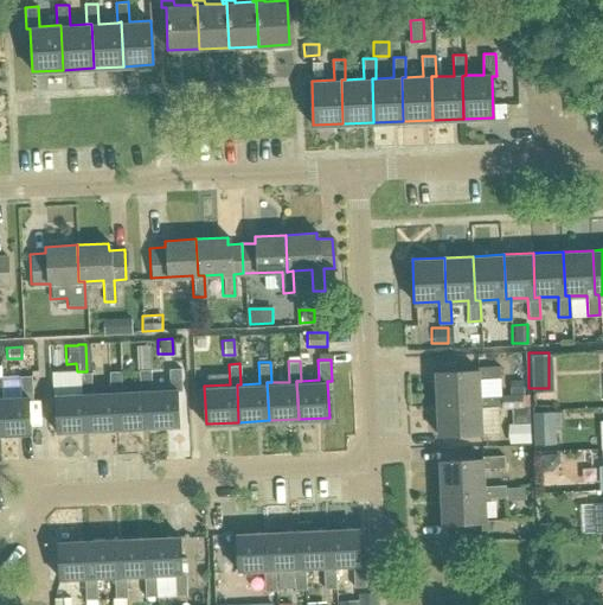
[(147,389),(149,427),(179,425),(178,389),(183,389),(181,367),(168,367),(170,388),(152,388),(147,389)]
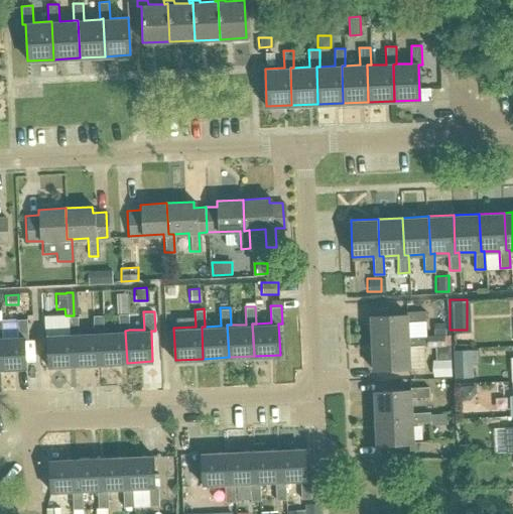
[(408,336),(408,327),(408,322),(423,322),(423,311),(406,311),(406,315),(393,315),(371,316),(372,343),(408,341),(408,336)]
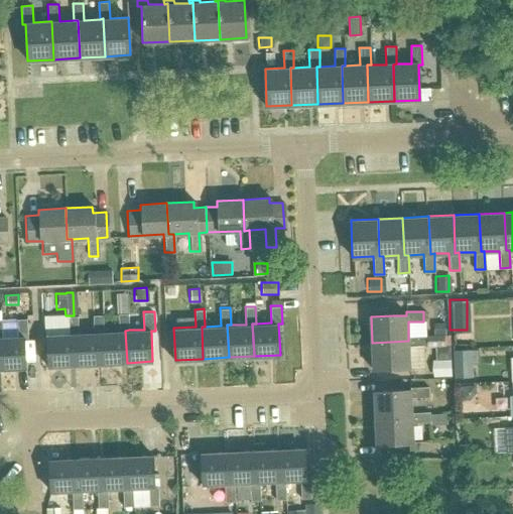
[(129,312),(119,313),(120,331),(105,332),(100,332),(102,364),(127,363),(125,331),(129,330),(129,312)]
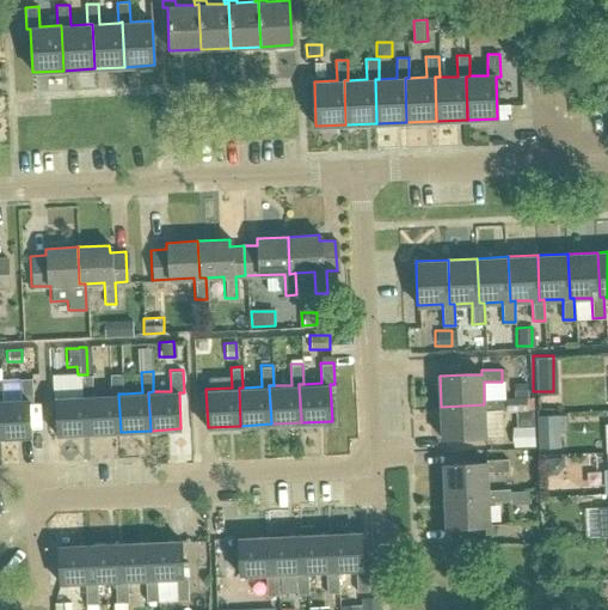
[(118,394),(124,394),(123,372),(110,373),(111,394),(93,395),(88,395),(90,433),(121,432),(118,394)]
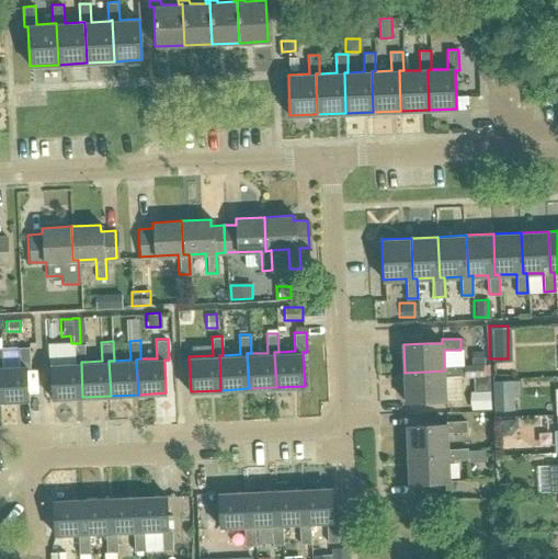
[(75,363),(52,364),(54,399),(82,397),(81,362),(86,362),(84,343),(80,343),(73,343),(75,363)]
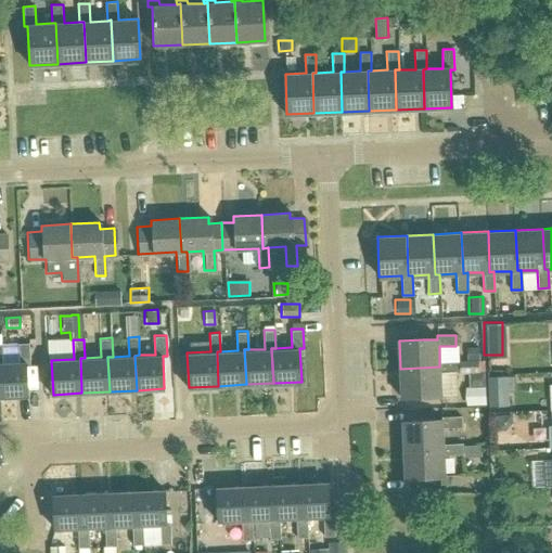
[(28,396),(26,363),(30,363),(29,342),(18,343),(20,361),(2,362),(0,362),(0,397),(28,396)]
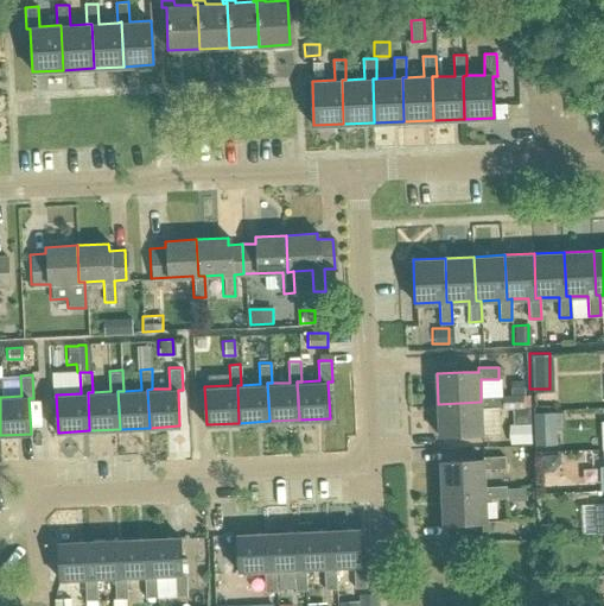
[(438,404),(439,435),(498,431),(497,408),(521,406),(520,395),(481,396),(481,402),(438,404)]
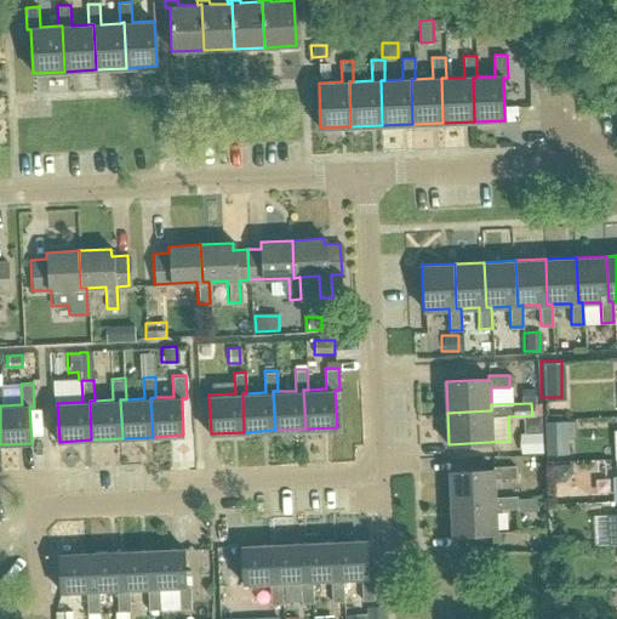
[(550,450),(563,450),(563,419),(550,419),(550,450)]
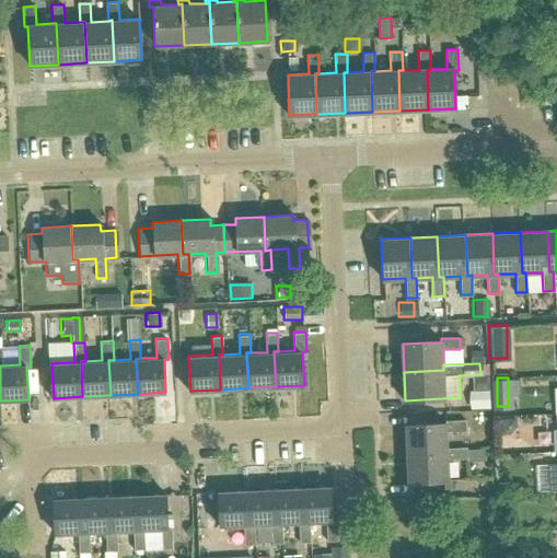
[(467,407),(486,405),(485,391),(466,392),(467,407)]
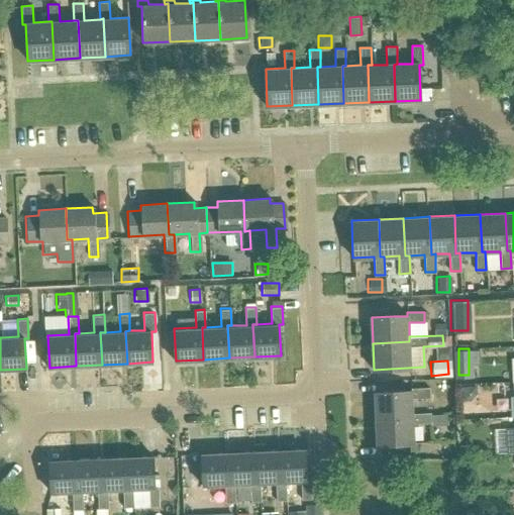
[(513,381),(512,381),(488,382),(489,393),(512,392),(513,396),(513,381)]
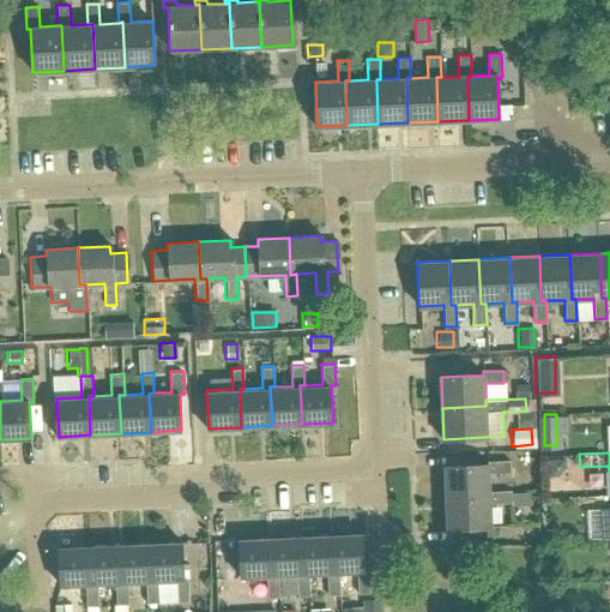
[(488,491),(489,491),(488,473),(511,472),(511,460),(488,461),(488,463),(445,466),(446,498),(489,496),(488,491)]
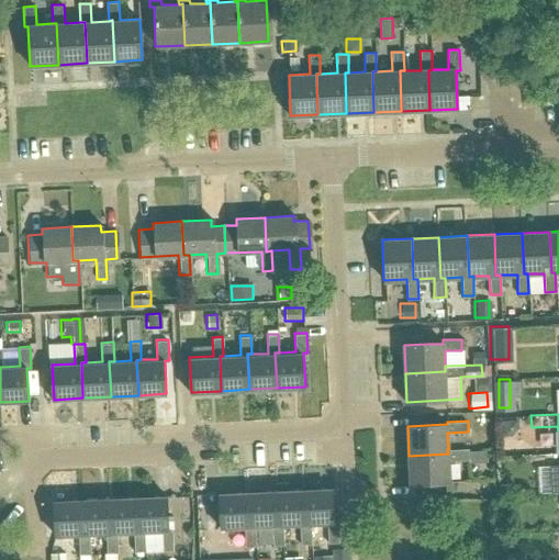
[(447,449),(448,454),(409,456),(410,483),(449,482),(448,460),(469,459),(469,448),(448,449),(447,449)]
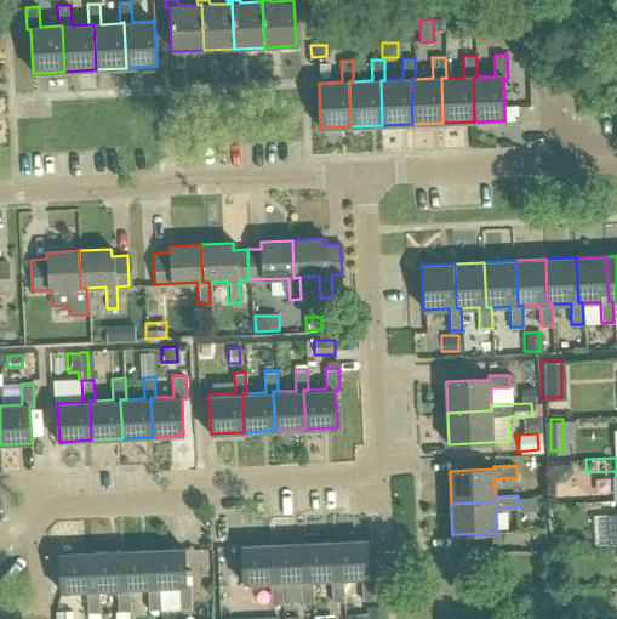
[(616,511),(605,512),(606,543),(616,541),(616,511)]
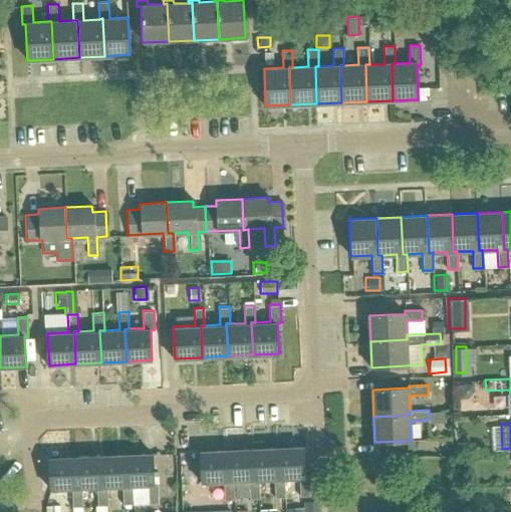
[(302,447),(278,448),(279,479),(284,478),(298,478),(299,497),(309,496),(308,476),(303,476),(302,447)]
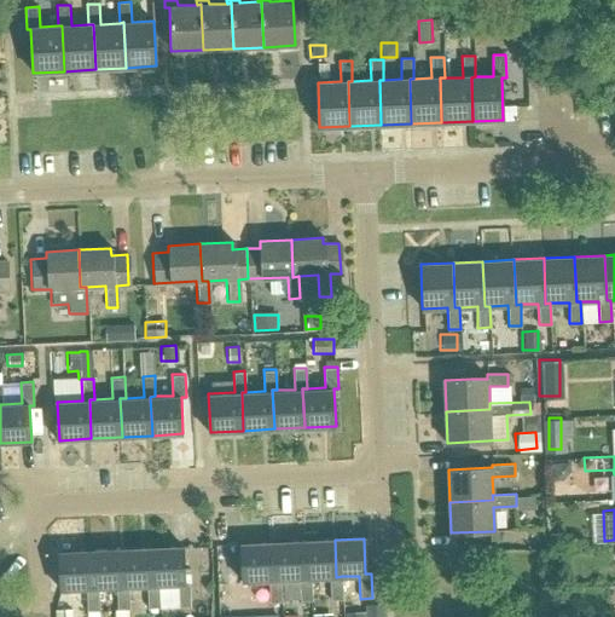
[(335,540),(303,542),(305,578),(311,578),(329,577),(330,600),(342,599),(342,576),(336,577),(335,540)]
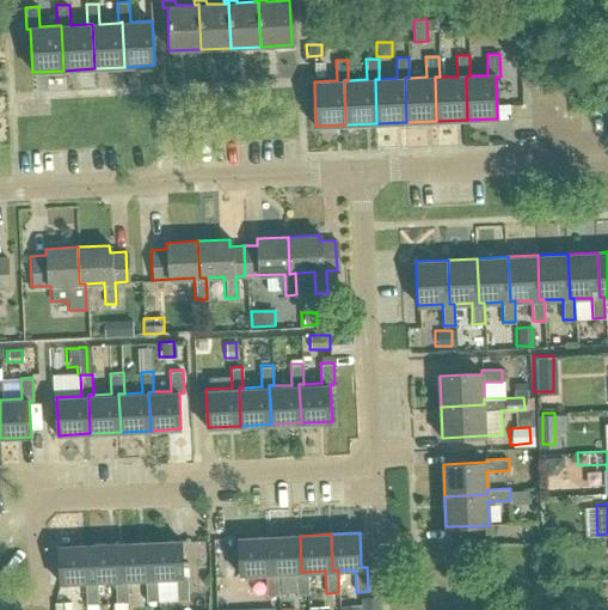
[(266,596),(280,595),(278,573),(272,573),(271,536),(237,538),(238,574),(265,573),(266,596)]
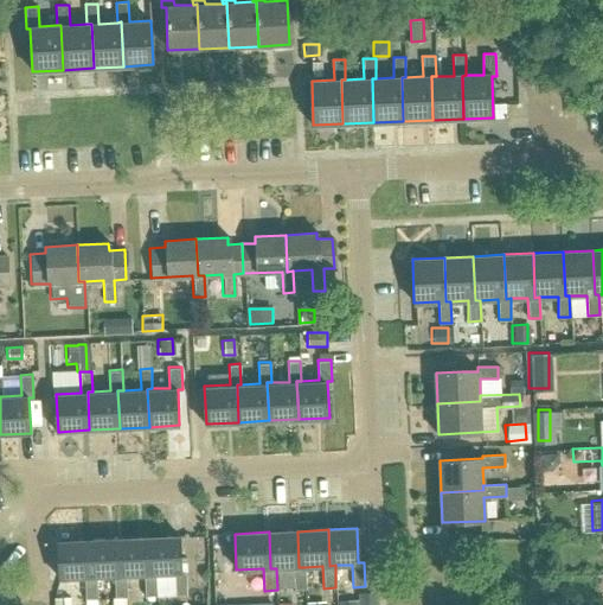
[(297,532),(269,532),(270,568),(276,568),(293,567),(294,590),(306,588),(305,567),(299,567),(297,532)]
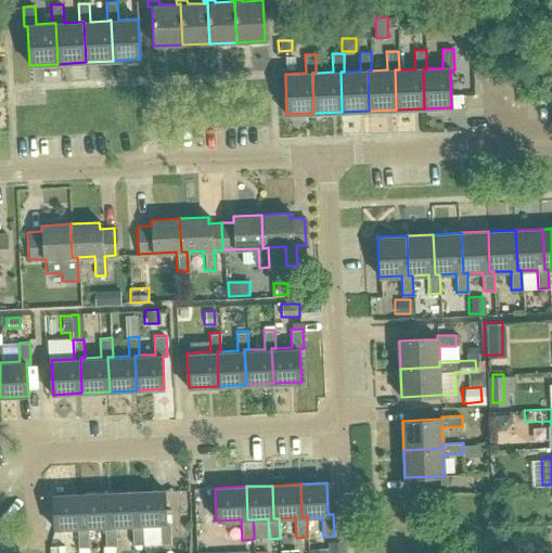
[(139,524),(143,524),(158,523),(159,543),(169,543),(169,523),(165,523),(163,490),(138,491),(139,524)]
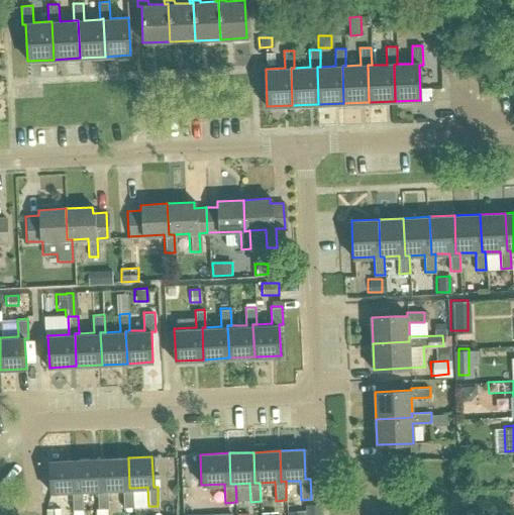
[(128,457),(101,458),(103,489),(106,489),(122,488),(123,507),(134,507),(133,488),(129,488),(128,457)]
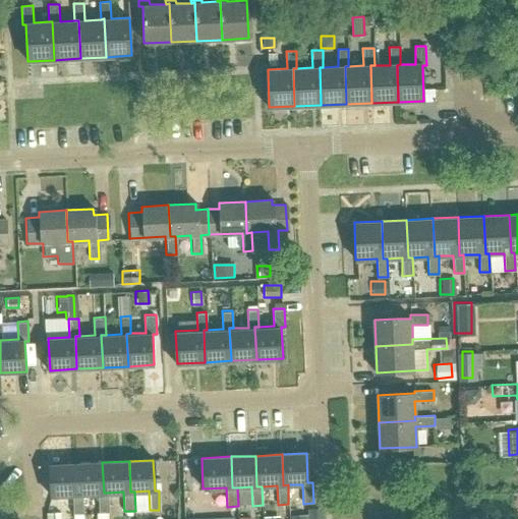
[(108,512),(107,493),(104,493),(102,462),(77,463),(78,494),(82,494),(98,493),(99,513),(108,512)]
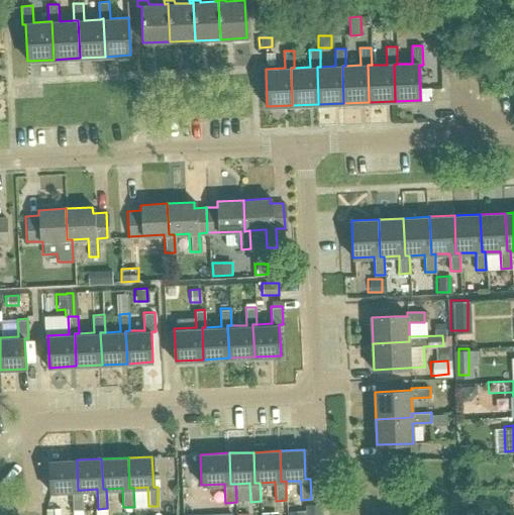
[(82,509),(82,490),(78,490),(77,459),(48,460),(49,492),(72,491),(72,510),(82,509)]
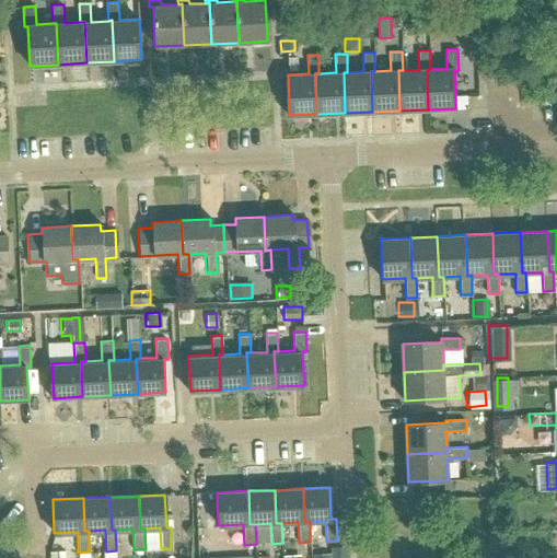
[(328,553),(311,553),(311,557),(347,557),(347,545),(328,546),(328,553)]
